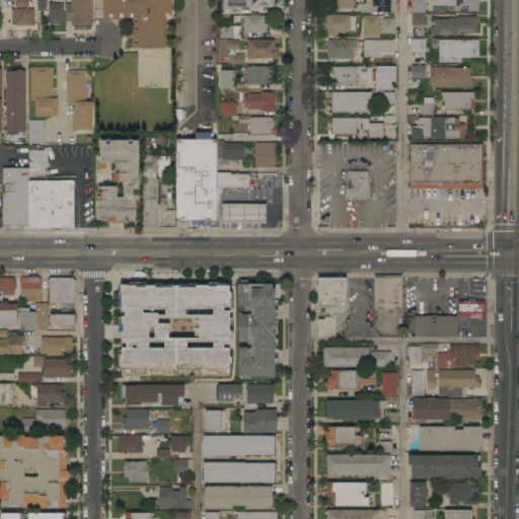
[(11,9),(14,9),(14,0),(26,0),(26,9),(33,9),(33,16),(34,16),(34,18),(33,18),(33,25),(14,25),(14,24),(11,24),(11,9)]
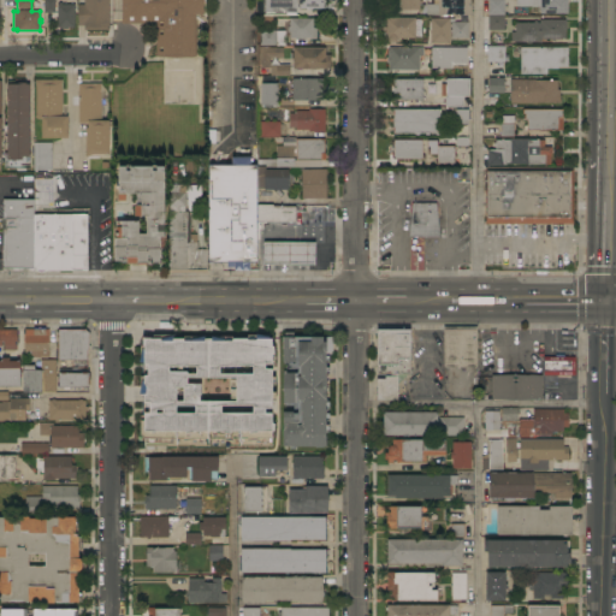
[(54,0),(42,0),(43,24),(55,23),(54,0)]
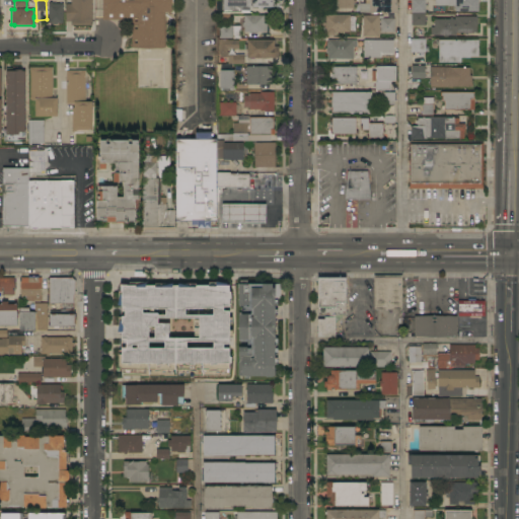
[(91,0),(91,25),(71,25),(71,21),(65,21),(65,4),(70,4),(70,0),(91,0)]
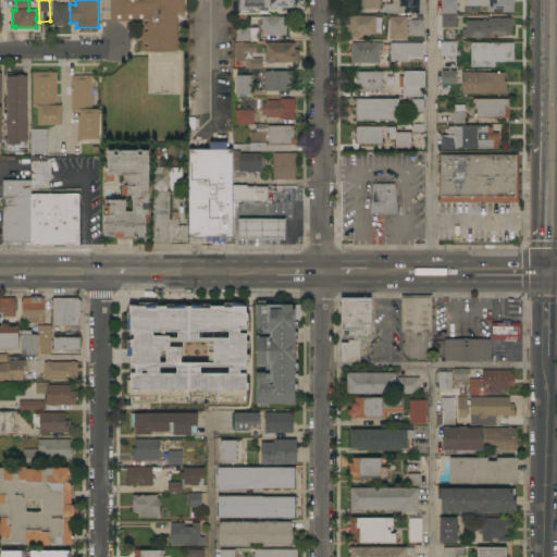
[(185,0),(185,15),(181,15),(181,13),(176,13),(176,51),(140,51),(140,21),(110,21),(110,0),(185,0)]
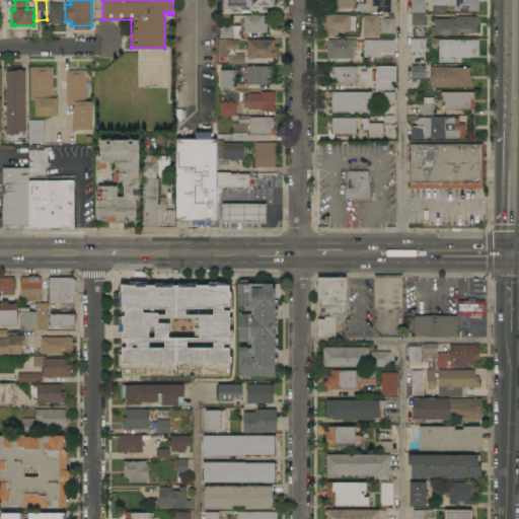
[(248,0),(248,10),(241,10),(241,12),(231,12),(231,10),(223,10),(223,0),(248,0)]
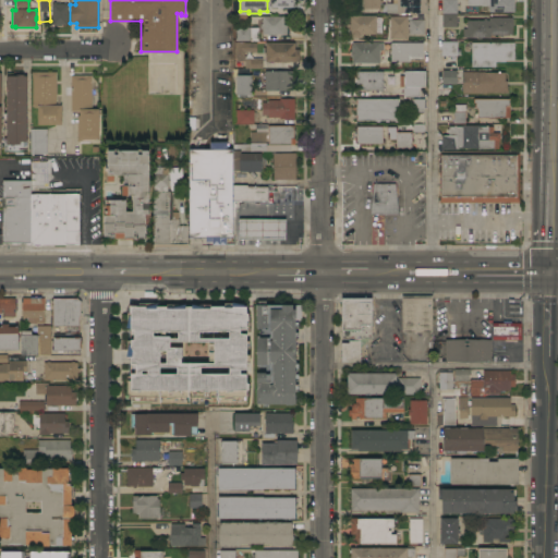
[(296,0),(296,8),(282,8),(282,9),(277,9),(277,8),(270,8),(270,0),(296,0)]
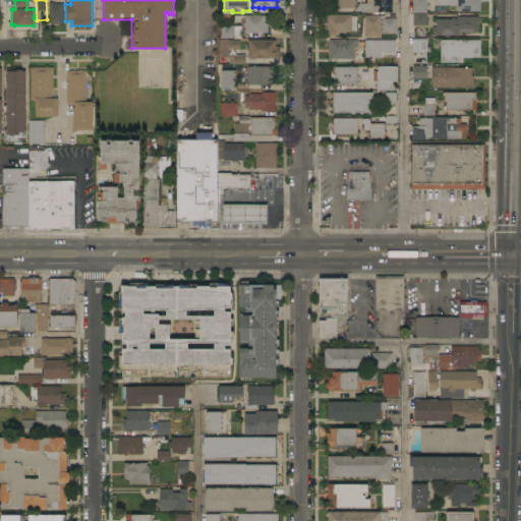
[(354,0),(354,1),(356,1),(356,4),(354,4),(354,8),(339,8),(339,3),(336,2),(336,0),(354,0)]
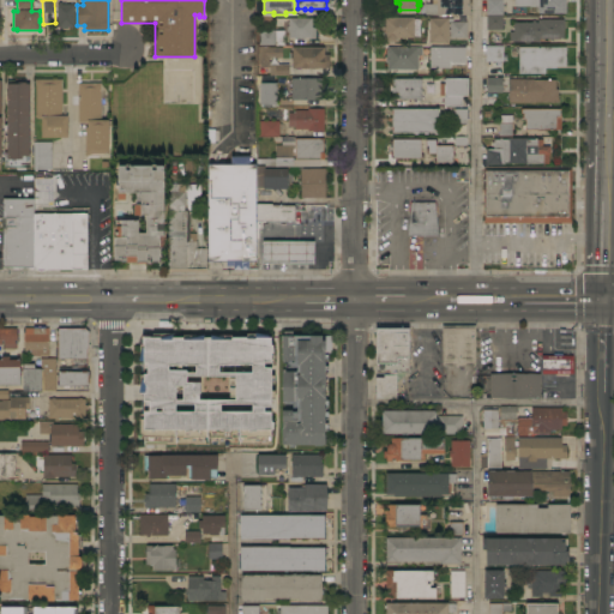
[(425,16),(425,4),(432,4),(432,0),(469,0),(469,16),(425,16)]
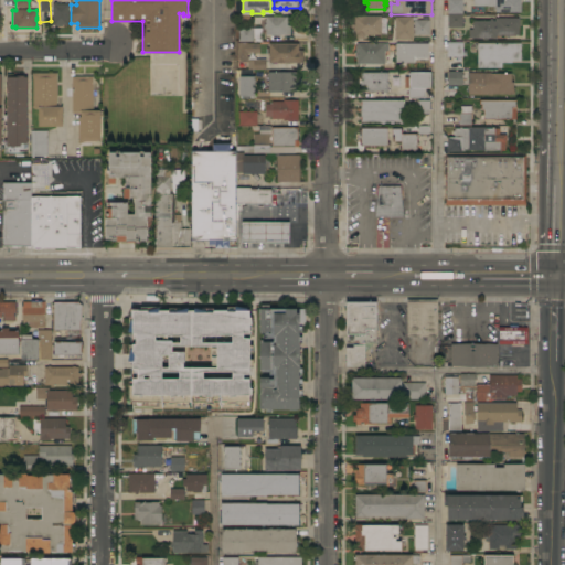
[(447,0),(462,0),(462,28),(447,28),(447,0)]
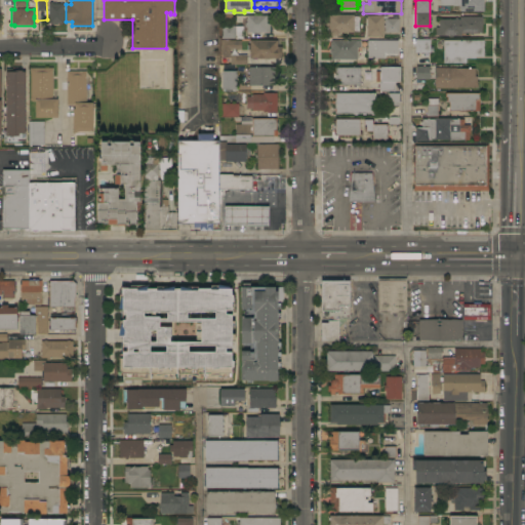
[(483,0),(483,11),(472,11),(463,11),(459,11),(459,6),(439,6),(439,0),(483,0)]
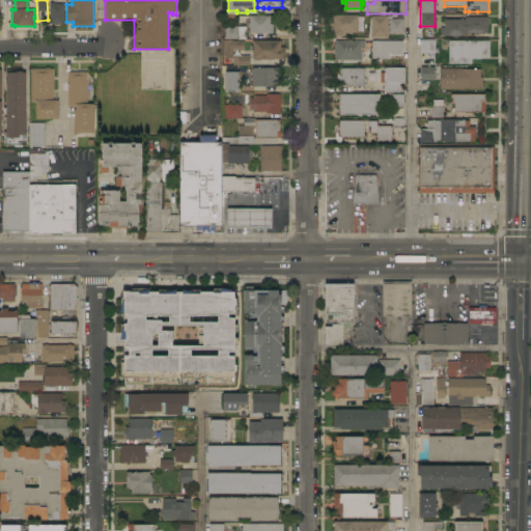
[(63,9),(63,10),(64,11),(64,16),(63,16),(63,24),(58,24),(58,25),(53,25),(53,24),(49,24),(49,3),(50,3),(50,2),(52,2),(52,3),(63,3),(63,9)]
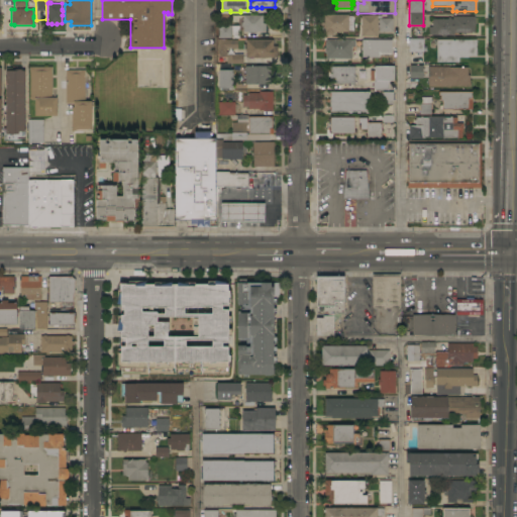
[(347,14),(347,32),(333,32),(333,35),(325,35),(325,32),(323,32),(323,15),(347,14)]
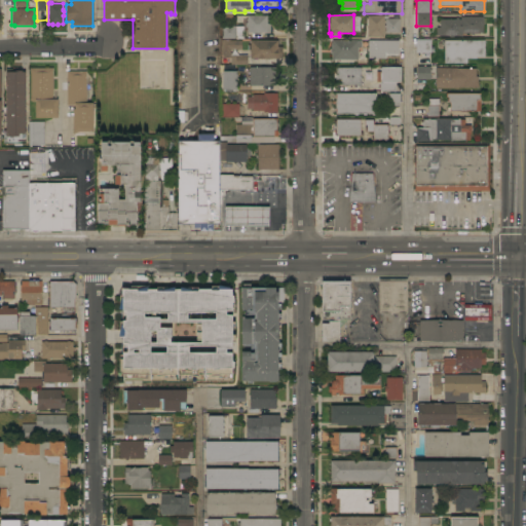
[(267,15),(267,24),(270,24),(270,32),(267,32),(267,33),(247,33),(247,27),(245,27),(245,25),(246,25),(246,23),(247,23),(247,15),(267,15)]
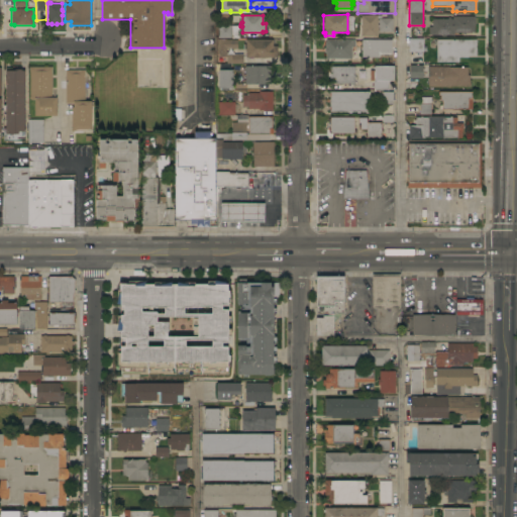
[(377,15),(377,36),(360,36),(360,15),(377,15)]
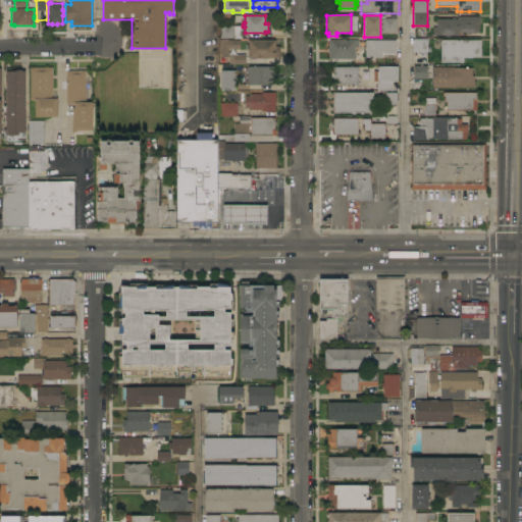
[(452,19),(452,17),(455,17),(455,19),(457,19),(457,16),(478,16),(478,18),(479,18),(479,25),(479,33),(473,33),(470,33),(470,35),(467,35),(467,33),(459,33),(458,33),(458,36),(451,36),(450,36),(450,37),(446,37),(447,36),(440,36),(433,36),(433,28),(436,28),(436,19),(452,19)]
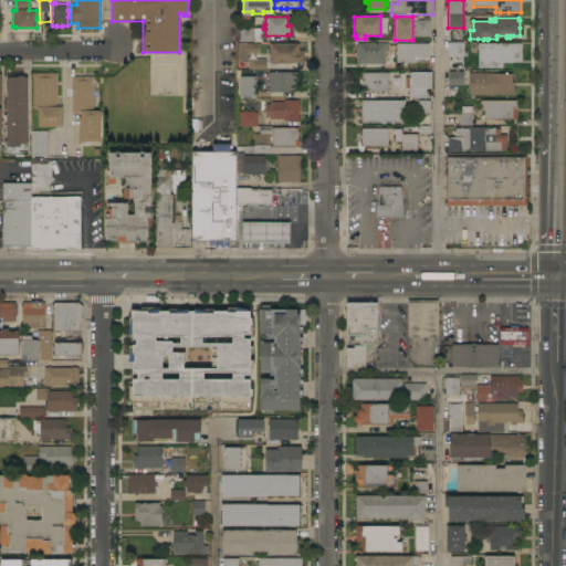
[(429,20),(429,35),(415,35),(413,20),(429,20)]
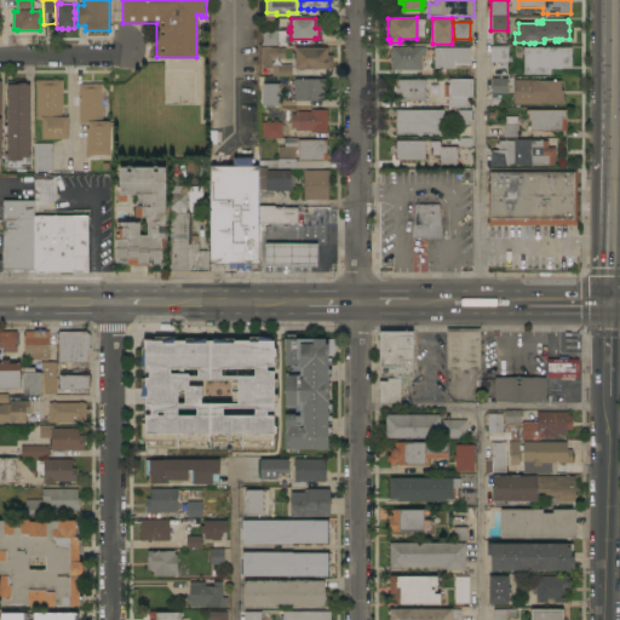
[(260,32),(277,32),(277,34),(286,34),(286,45),(277,45),(277,46),(260,46),(260,32)]
